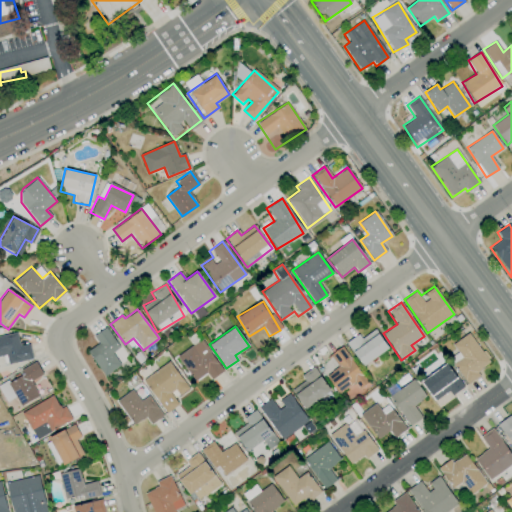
[(93,335),(98,344),(88,350),(103,376),(120,366),(112,352),(118,348),(106,327),(93,335)]
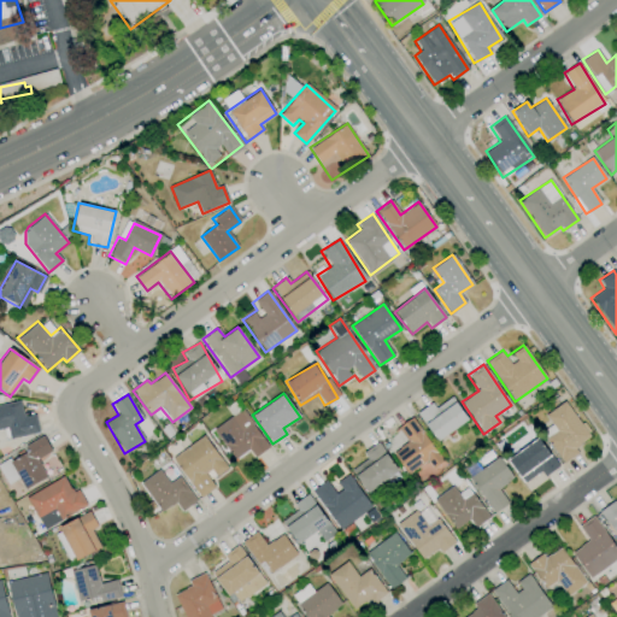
[(416,415),(438,442),(468,418),(451,397),(435,409),(430,403),(416,415)]
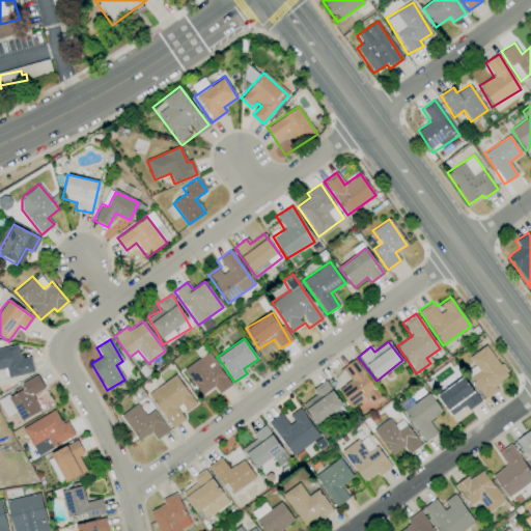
[(30,357),(33,372),(7,379),(5,368),(0,369),(0,348),(17,344),(20,359),(30,357)]
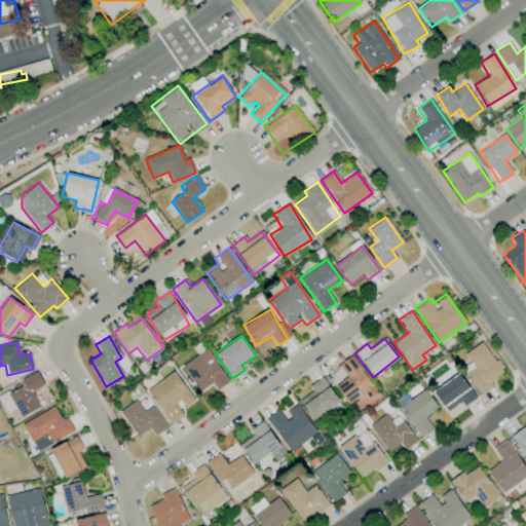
[(464,353),(474,368),(465,374),(480,395),(492,386),(489,381),(502,373),(482,342),(464,353)]
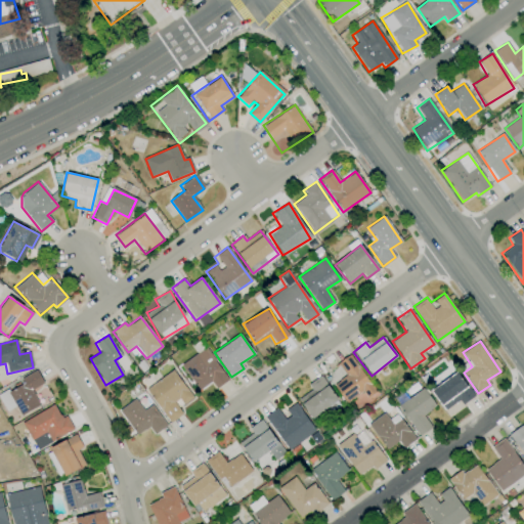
[(180,364),(199,391),(211,383),(216,389),(228,380),(205,347),(180,364)]
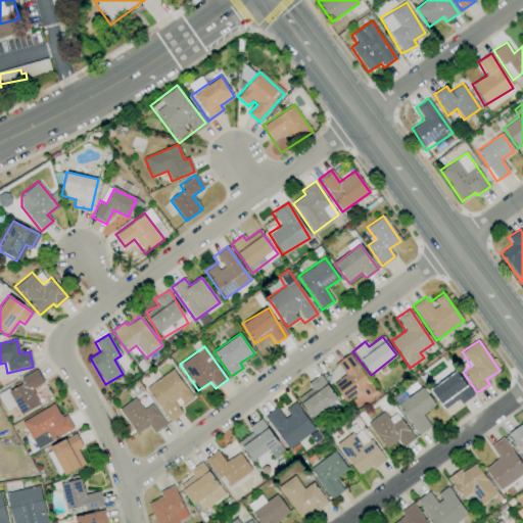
[(345,402),(363,389),(368,396),(376,390),(348,354),(336,364),(345,375),(332,385),(345,402)]
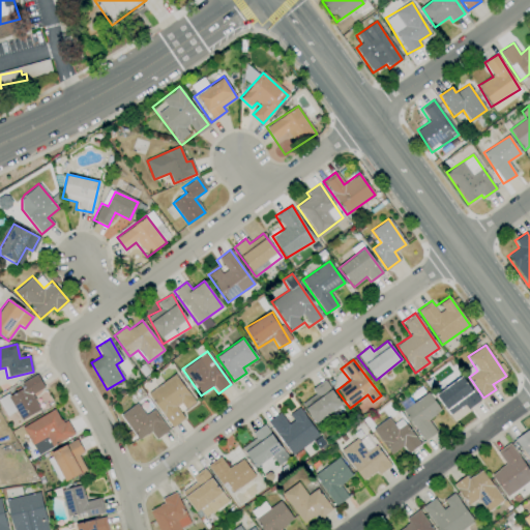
[(21,420),(40,410),(32,394),(45,388),(37,375),(21,383),(23,387),(0,400),(0,403),(7,416),(16,411),(21,420)]
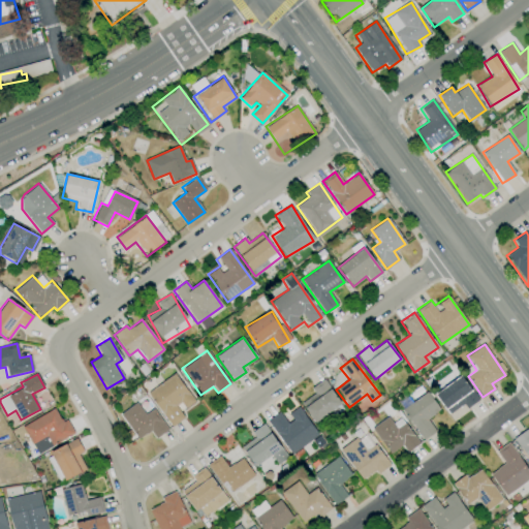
[(181,410),(193,403),(177,374),(149,391),(169,427),(185,417),(181,410)]
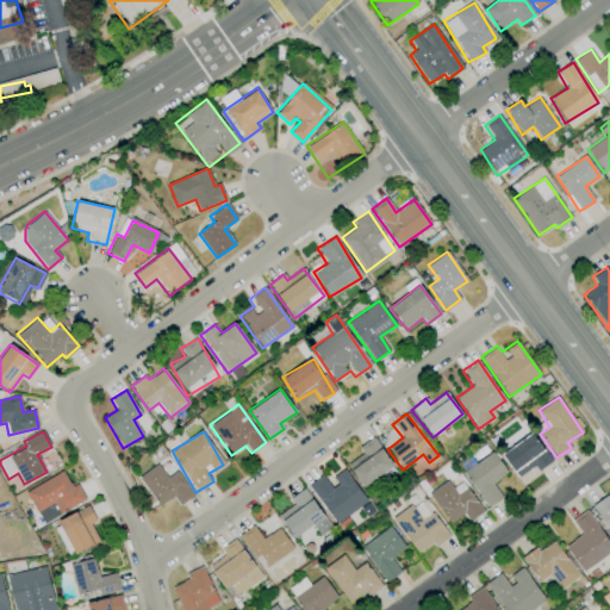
[(551,462),(534,434),(502,453),(517,478),(535,467),(537,471),(551,462)]
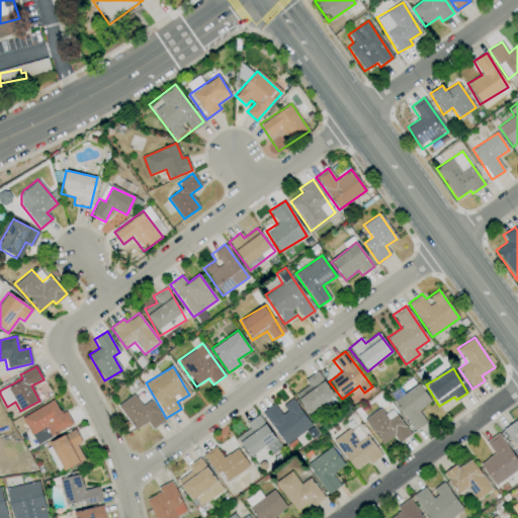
[(334,396),(317,371),(305,379),(308,385),(294,395),(308,414),(334,396)]
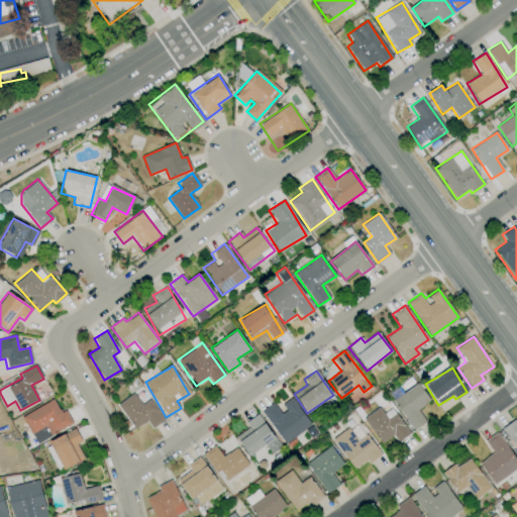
[(417,409),(429,401),(418,383),(393,400),(413,430),(426,422),(417,409)]
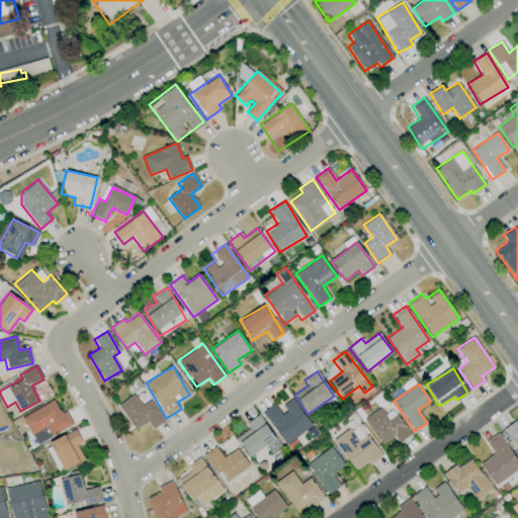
[(152,429),(165,421),(152,400),(142,406),(135,395),(118,404),(134,430),(148,422),(152,429)]
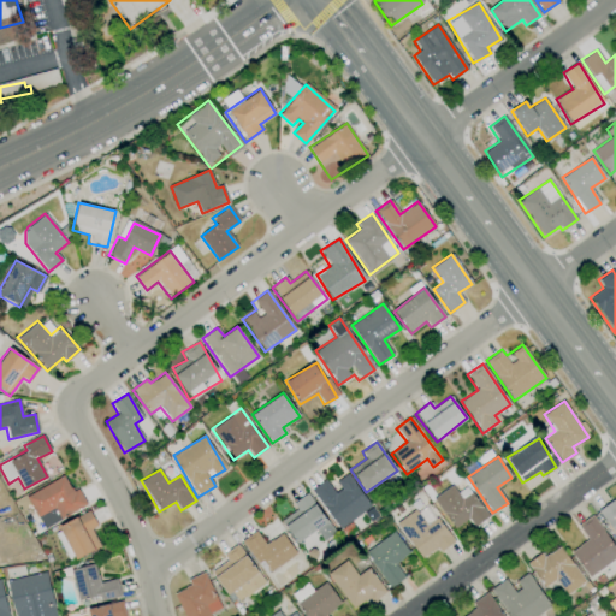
[(338,529),(371,507),(348,473),(332,484),(327,478),(312,489),(338,529)]
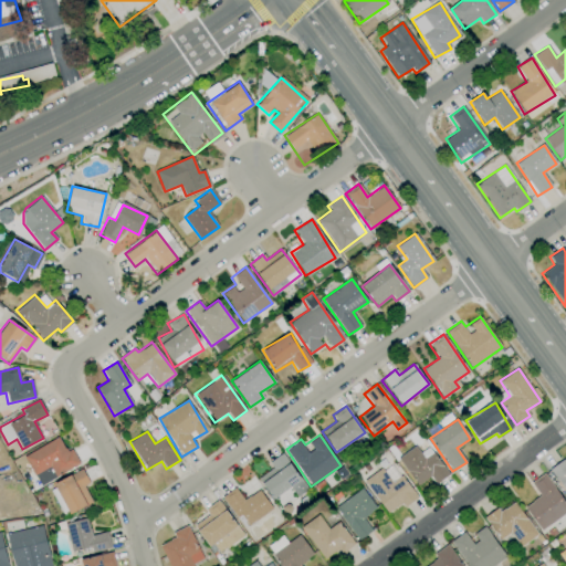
[(24,458),(59,437),(65,449),(67,452),(72,450),(80,464),(56,478),(50,468),(35,477),(24,458)]
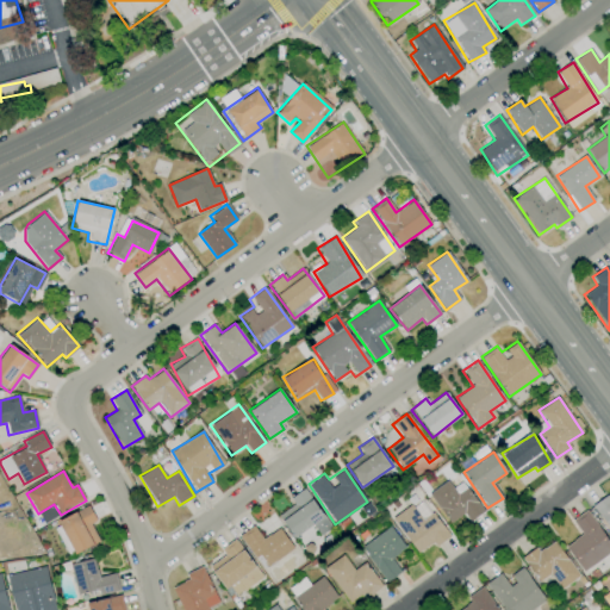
[(468,522),(483,512),(462,481),(453,487),(448,480),(429,493),(449,524),(464,515),(468,522)]
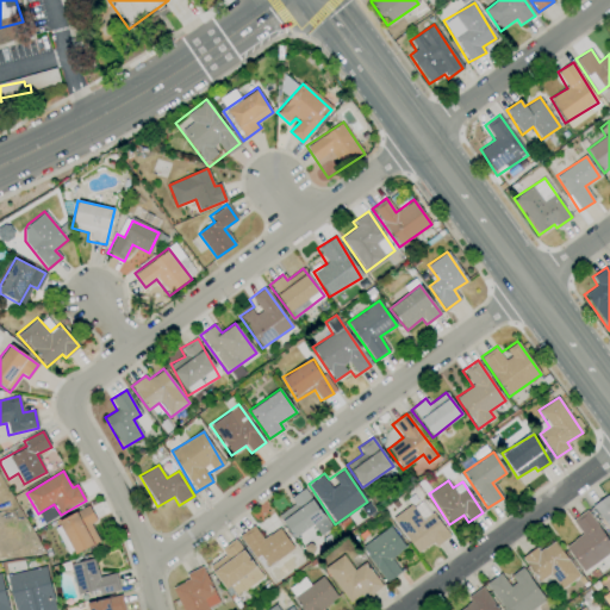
[(290,498),(293,505),(279,514),(292,537),(313,526),(319,535),(330,529),(306,487),(290,498)]
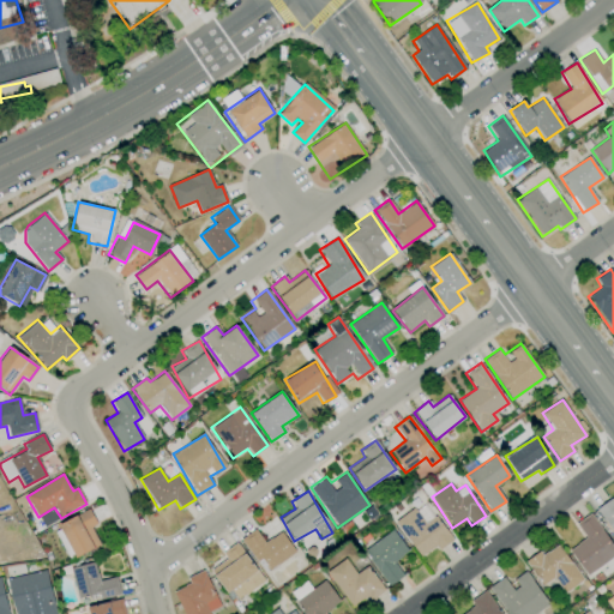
[(613,536),(613,503),(612,498),(596,509),(613,536)]
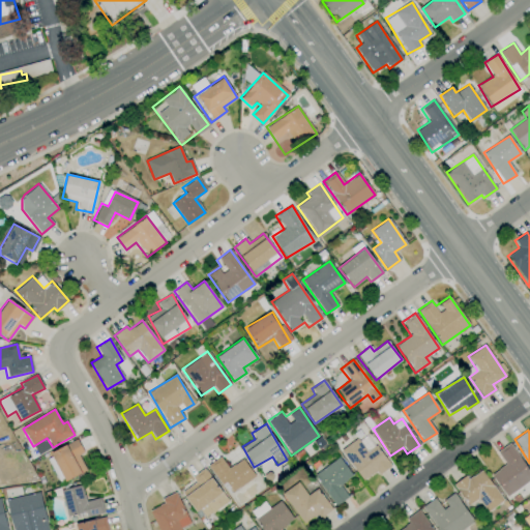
[(391,466),(364,433),(341,452),(363,480),(375,471),(378,475),(391,466)]
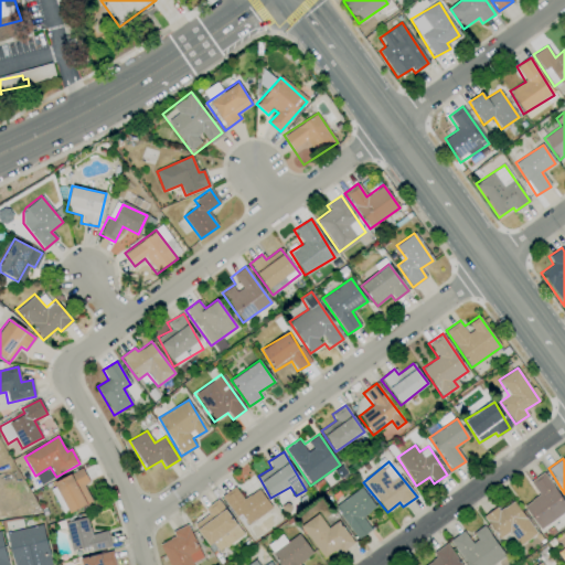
[(50,490),(55,487),(54,484),(82,469),(89,482),(84,486),(93,502),(65,518),(50,490)]
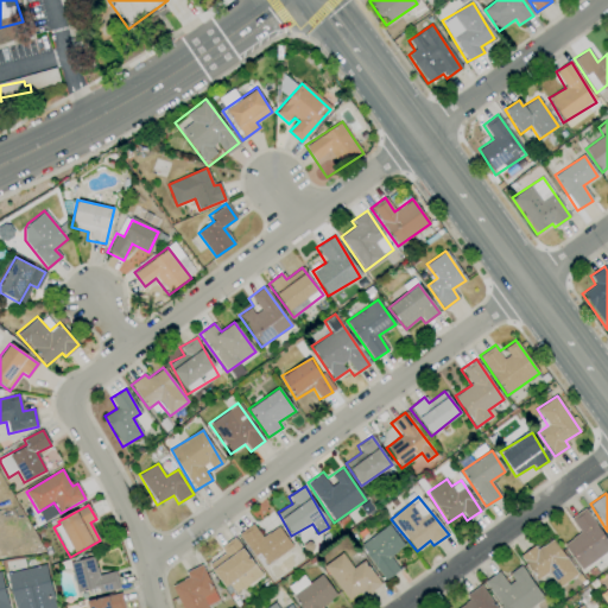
[(563,544),(581,570),(607,550),(607,543),(584,508),(570,518),(580,533),(563,544)]
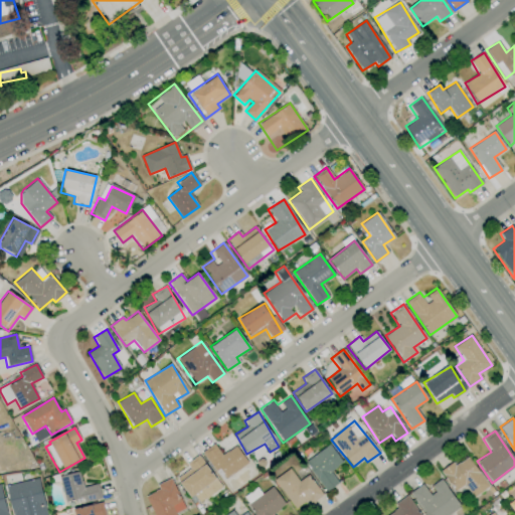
[(235,446),(221,455),(213,444),(201,452),(215,473),(219,470),(225,478),(247,464),(235,446)]
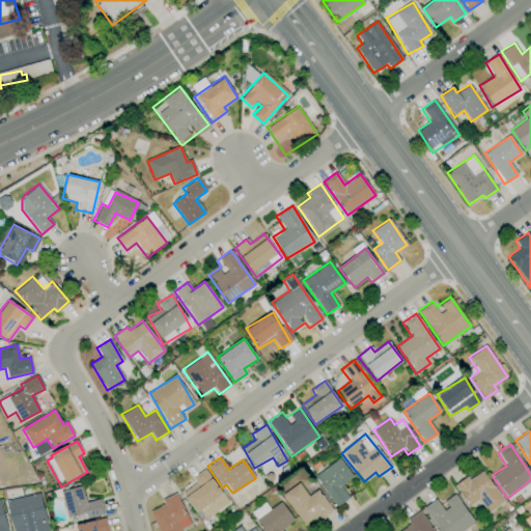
[(333,507),(348,499),(341,484),(352,478),(341,459),(315,474),(333,507)]
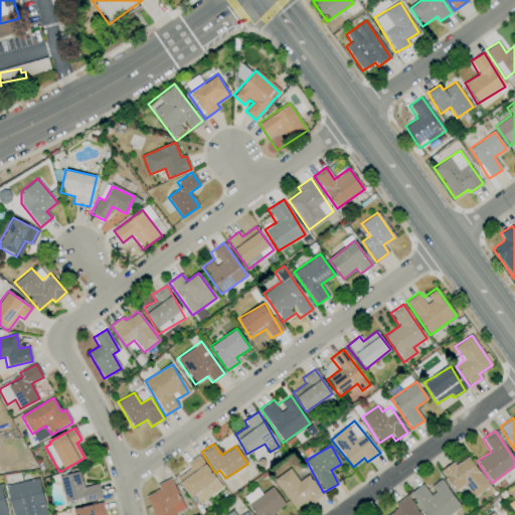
[(186,464),(189,469),(177,477),(196,505),(221,488),(198,455),(186,464)]
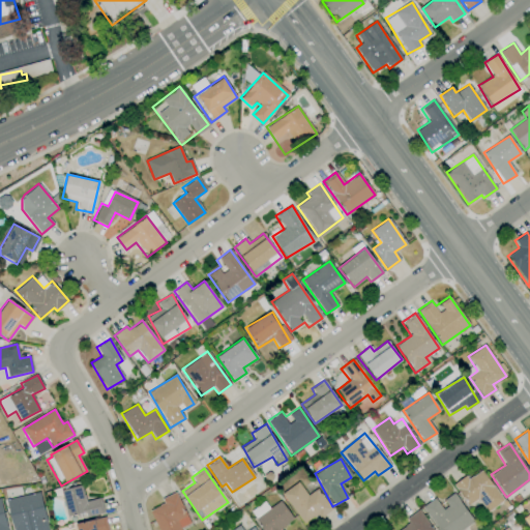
[(503,500),(481,470),(468,479),(465,475),(453,484),(469,506),(477,500),(487,512),(503,500)]
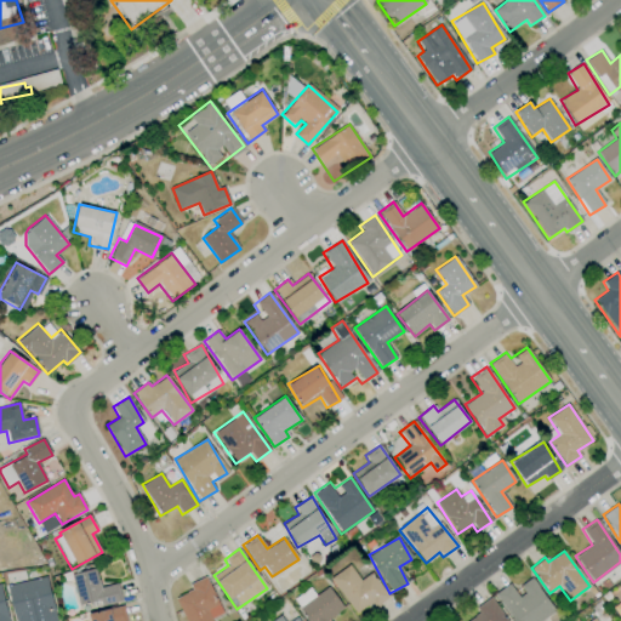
[(388,598),(371,573),(359,580),(349,565),(330,577),(355,615),(372,603),(375,607),(388,598)]
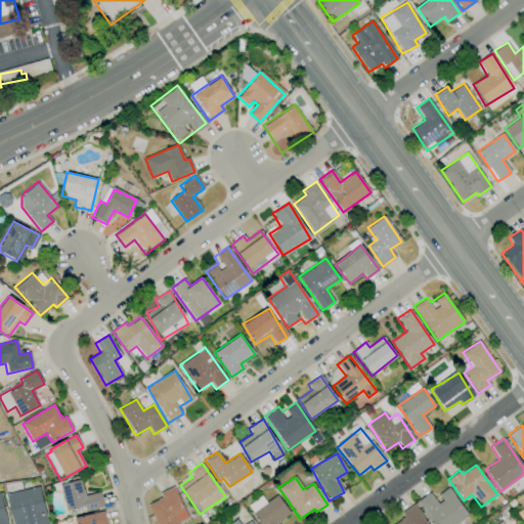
[(59,484),(80,479),(82,489),(83,489),(85,495),(98,491),(102,507),(85,511),(84,507),(66,511),(59,484)]
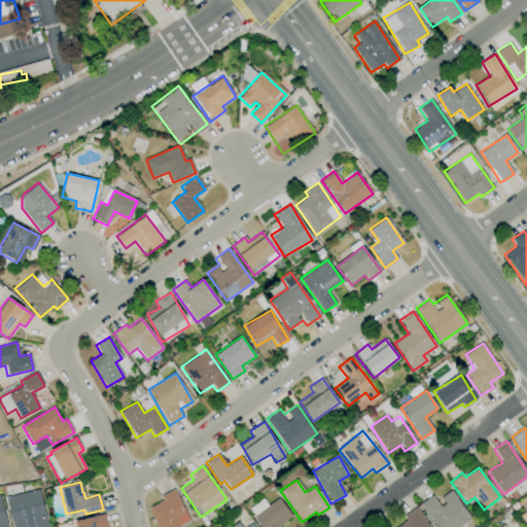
[(13,526),(6,497),(39,489),(46,519),(45,520),(46,526),(13,526)]
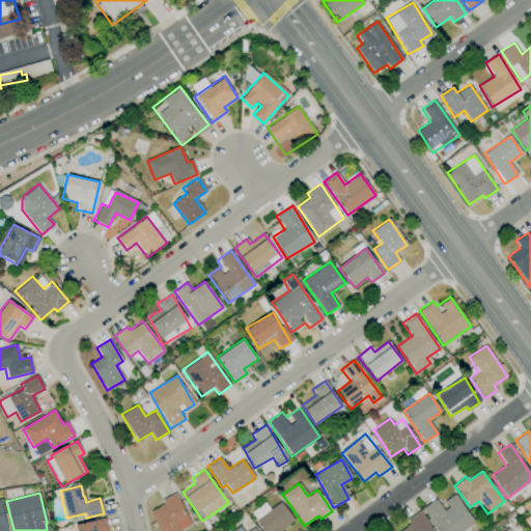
[(180,530),(180,528),(189,525),(176,493),(161,499),(163,506),(150,510),(158,530),(180,530)]
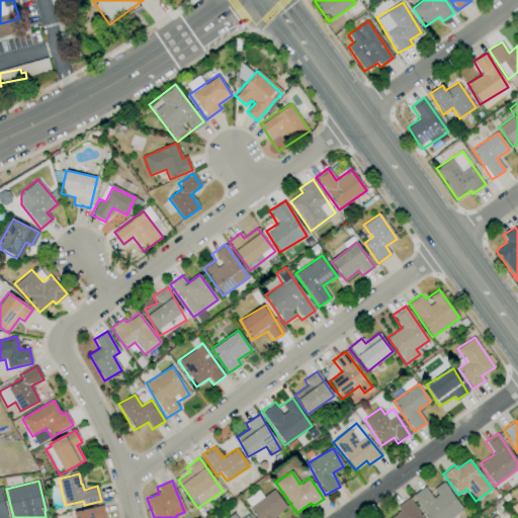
[(451,517),(463,510),(443,482),(430,491),(426,486),(412,496),(428,517),(451,517)]
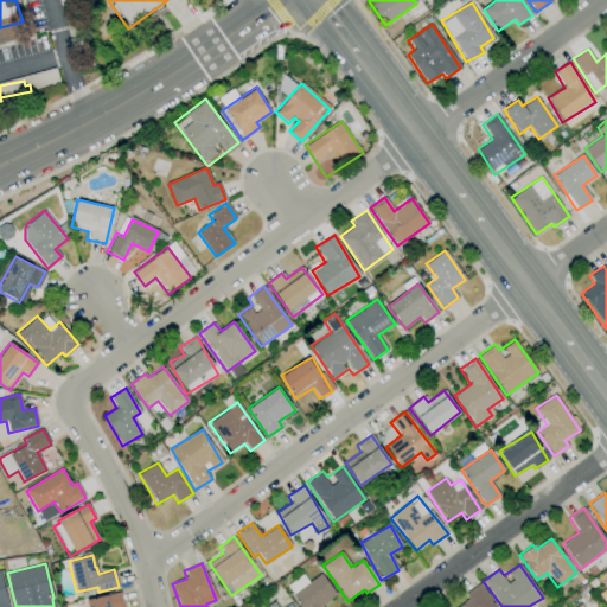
[(300,606),(321,606),(336,594),(320,573),(307,582),(302,575),(286,586),(300,606)]
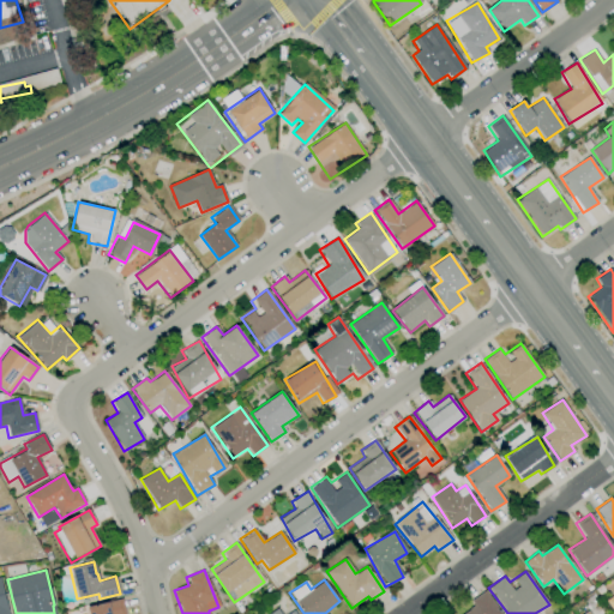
[(500,613),(485,590),(469,601),(473,607),(462,613),(500,613)]
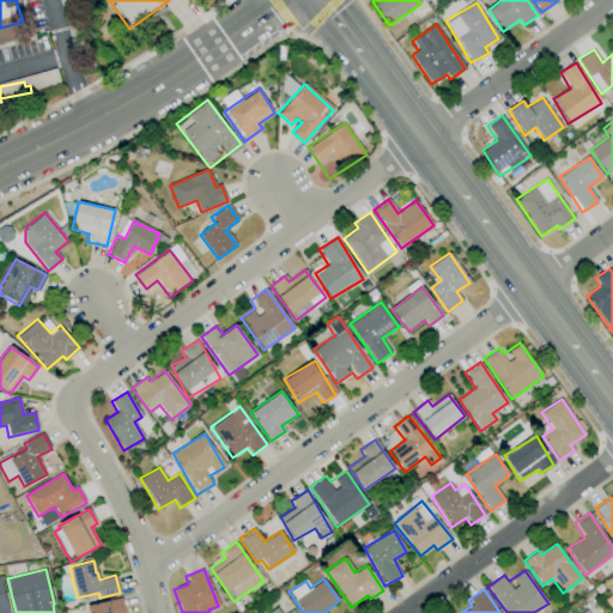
[(87,612),(86,606),(121,598),(125,612),(87,612)]
